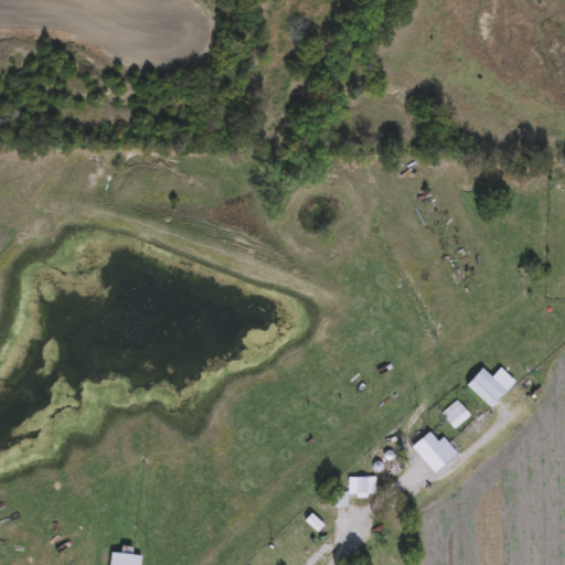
[(465,385),(480,369),(504,392),(488,409),(465,385)]
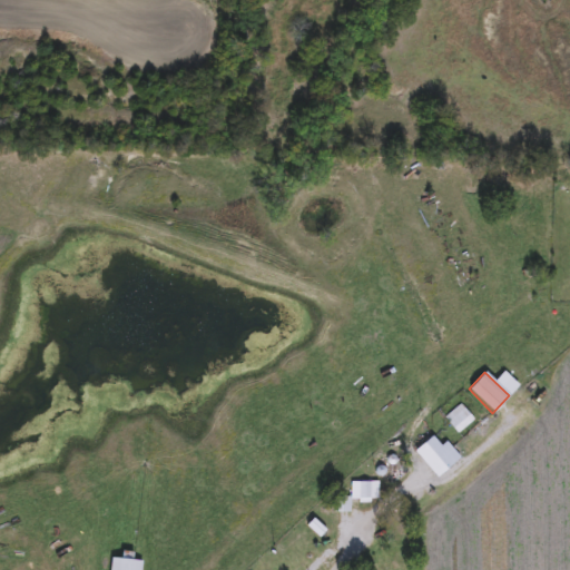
[(473,420),(459,434),(444,419),(459,405),(473,420)]
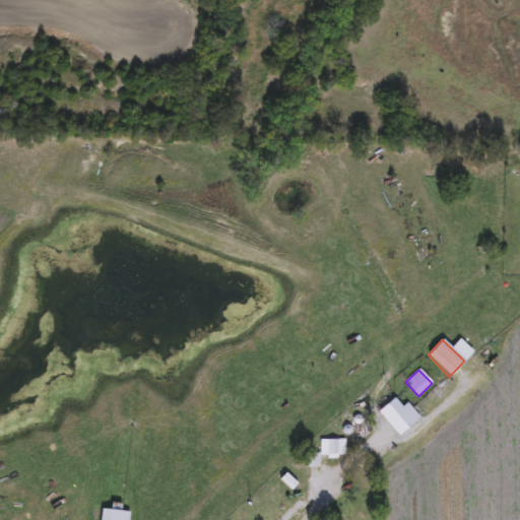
[(407,403),(419,418),(397,436),(378,411),(394,398),(401,407),(407,403)]
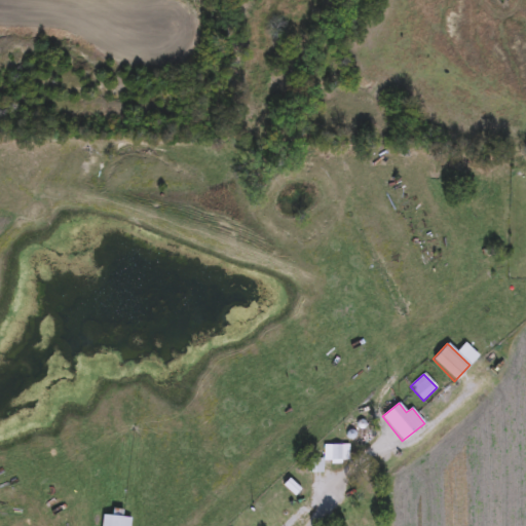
[(348,445),(348,463),(323,463),(323,445),(348,445)]
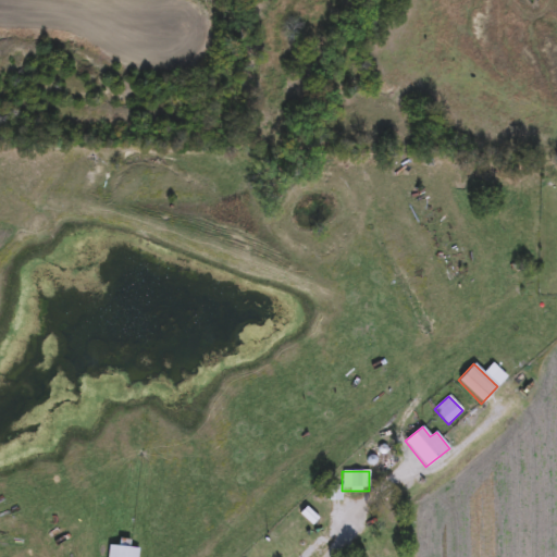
[(341,500),(326,500),(326,487),(341,487),(341,500)]
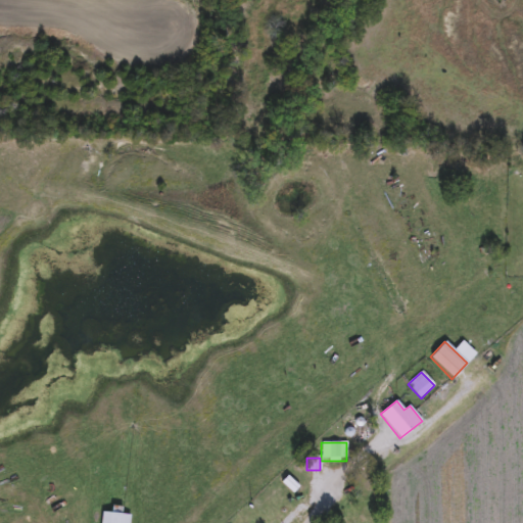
[(100,522),(101,512),(130,514),(129,522),(100,522)]
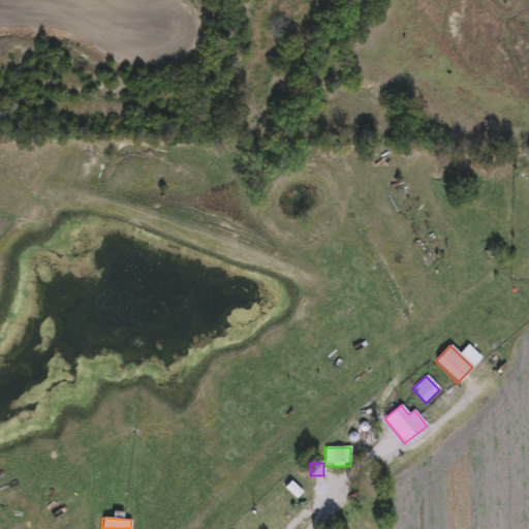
All buildings are outlined.
